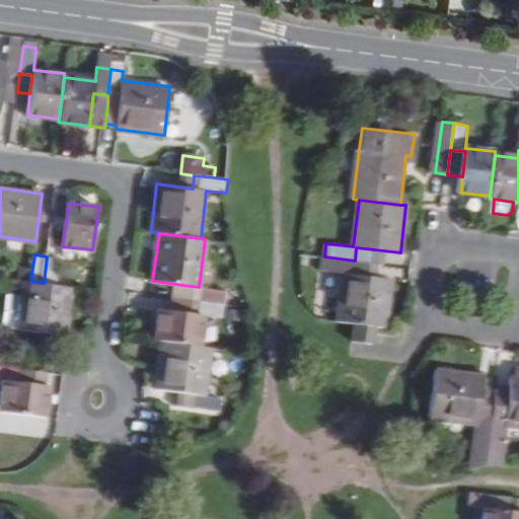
[(57,285),(61,257),(47,256),(44,283),(57,285)]
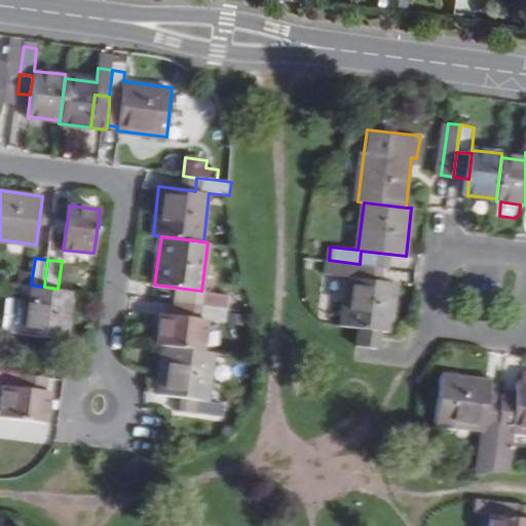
[(341,326),(361,328),(380,331),(391,333),(398,283),(377,279),(378,266),(360,264),(329,260),(327,273),(347,275),(341,326)]
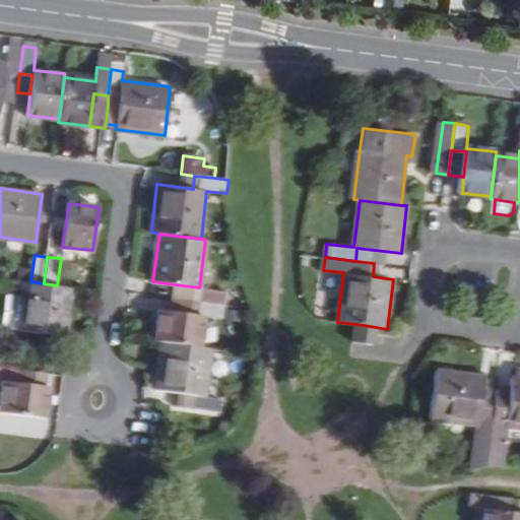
[(44,283),(30,281),(25,281),(18,329),(66,337),(73,287),(57,285),(44,283)]
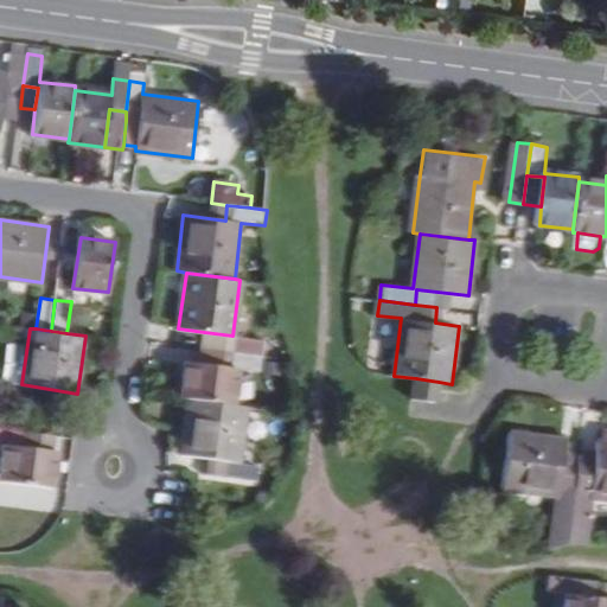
[(204,332),(203,347),(234,352),(236,336),(232,336),(204,332)]
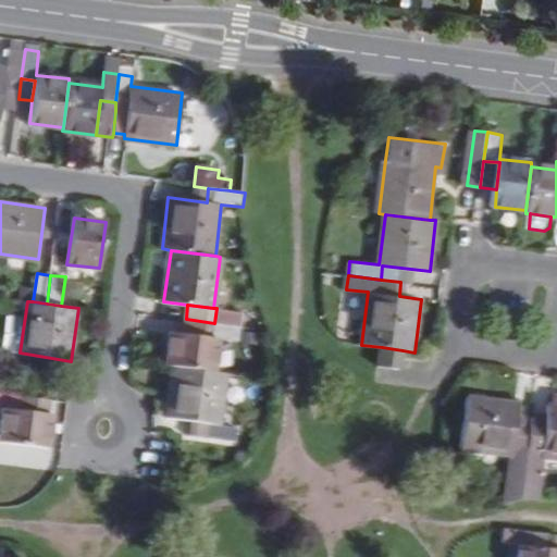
[(243,326),(244,312),(217,308),(214,323),(243,326)]
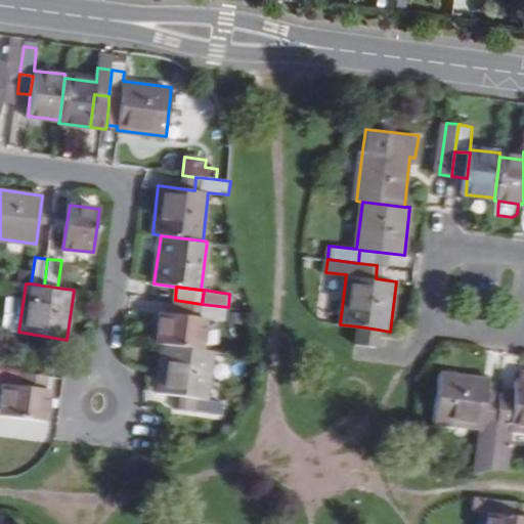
[(0,328),(11,330),(15,300),(1,298),(0,307),(0,328)]
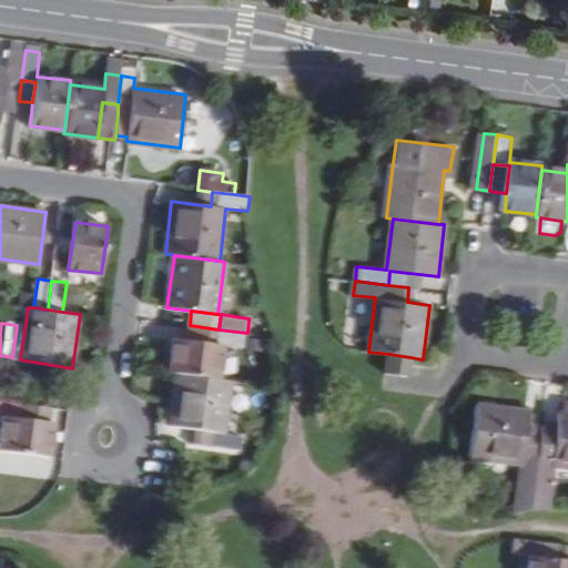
[(188,341),(216,343),(219,330),(190,325),(188,341)]
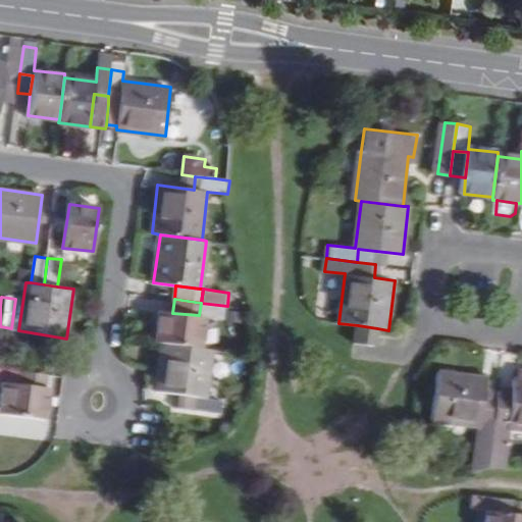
[(160,310),(157,342),(163,343),(203,347),(207,316),(225,319),(227,306),(201,303),(199,315),(172,313),(160,310)]
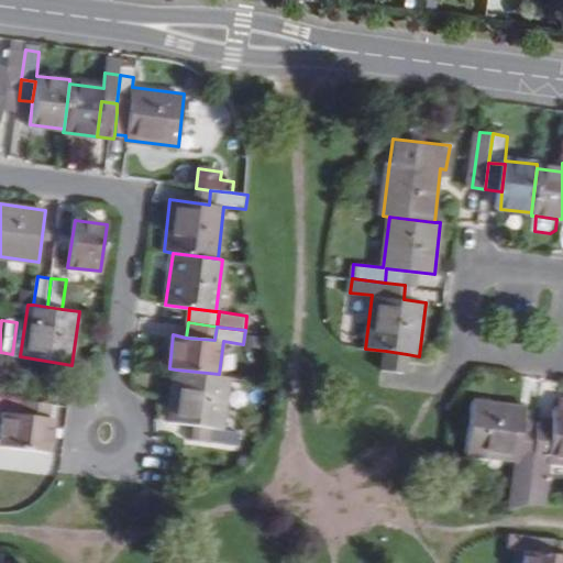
[(384,370),(405,372),(407,354),(386,351),(384,370)]
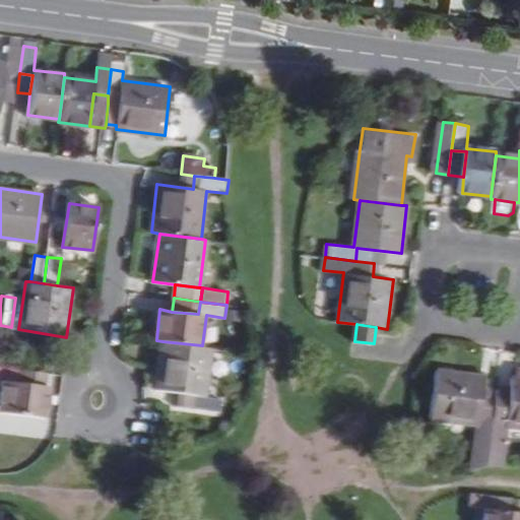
[(211,347),(202,345),(163,341),(156,390),(194,395),(193,408),(220,412),(221,398),(205,396),(211,347)]
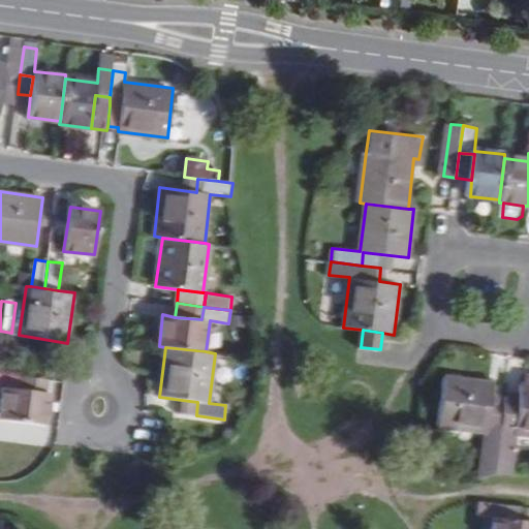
[(24,362),(24,361),(0,356),(0,372),(21,376),(33,377),(35,363),(24,362)]
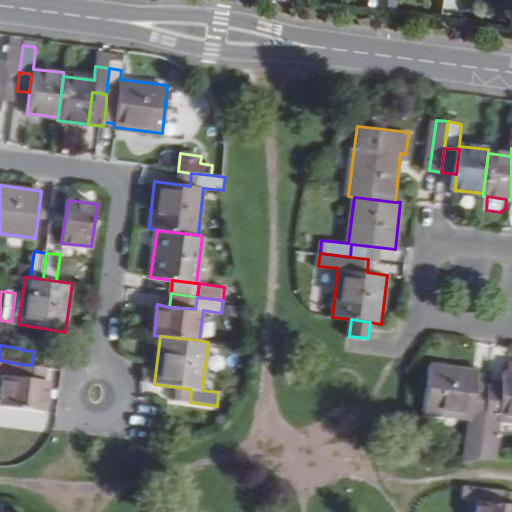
[(48,379),(19,374),(20,364),(0,360),(0,372),(4,373),(1,403),(44,408),(48,379)]
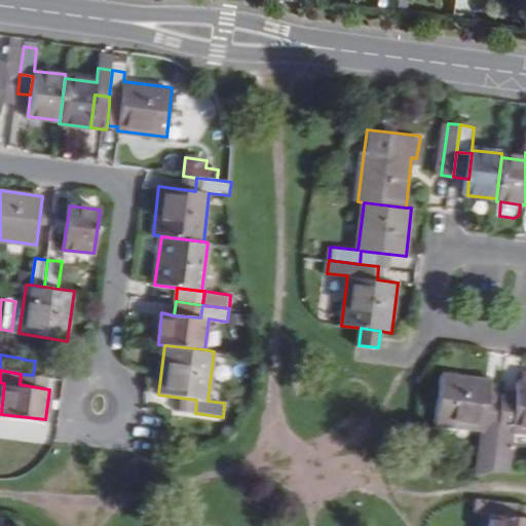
[(488,391),(490,379),(442,374),(436,422),(484,428),(477,477),(493,472),(500,423),(485,421),(488,391)]
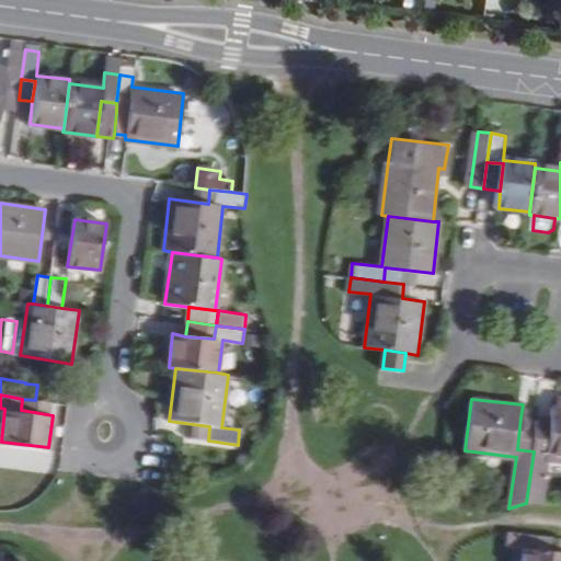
[(534,451),(526,503),(540,502),(546,458),(560,459),(560,408),(554,408),(552,407),(550,421),(549,437),(535,436),(534,451)]
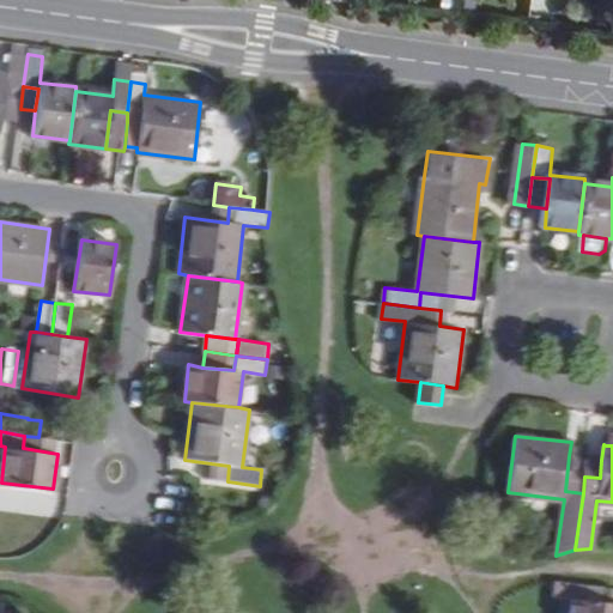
[(584,477),(587,457),(569,456),(565,491),(583,493),(584,477)]
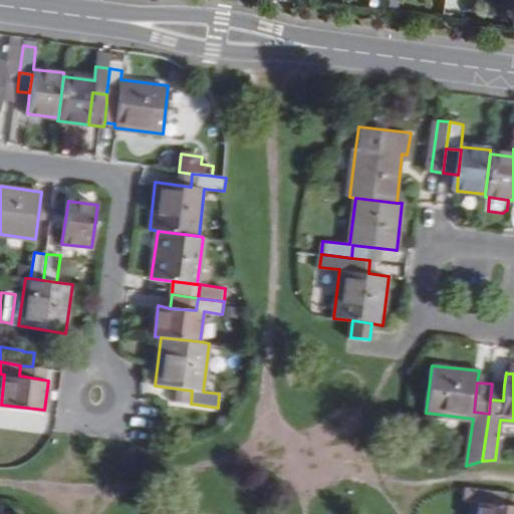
[(504,386),(492,383),(490,400),(503,401),(504,386)]
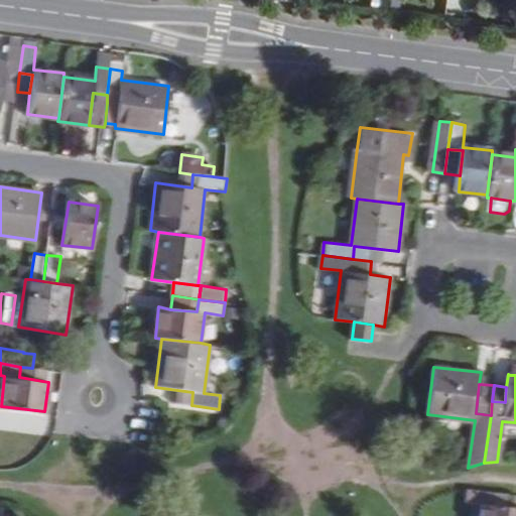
[(515,515),(515,494),(468,487),(466,502),(482,505),(480,515),(515,515)]
